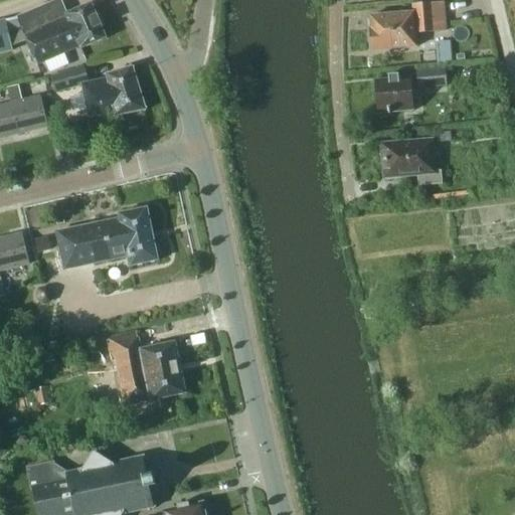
[(57,0),(16,18),(26,40),(37,65),(78,47),(79,49),(106,38),(91,4),(66,14),(60,0),(57,0)]
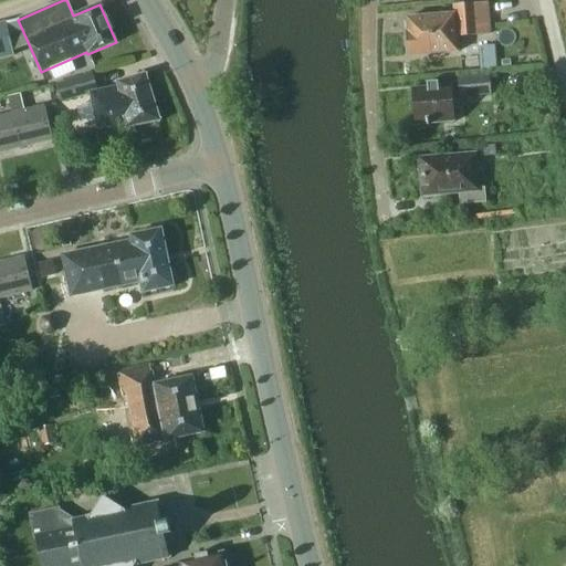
[(489,33),(486,3),(452,6),(452,14),(404,19),(407,55),(457,51),(456,37),(489,33)]
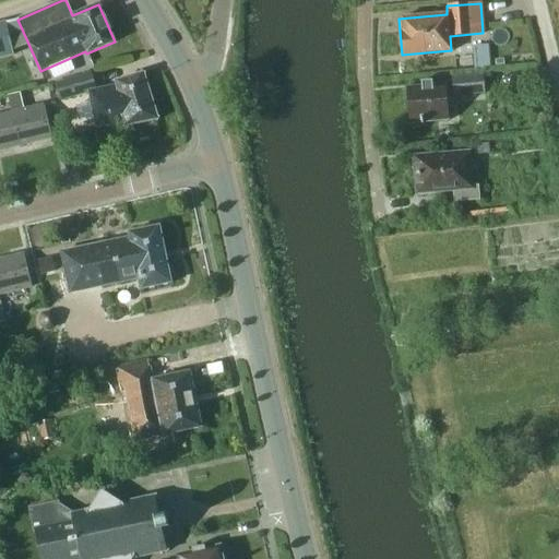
[(0,59),(13,57),(12,56),(13,56),(12,50),(22,47),(11,22),(6,23),(4,22),(0,23),(0,59)]
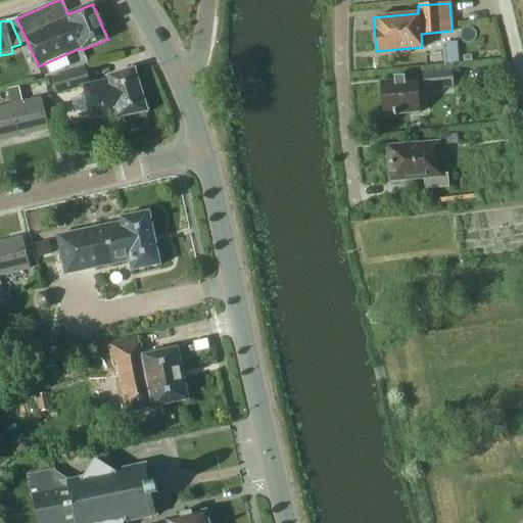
[(461,40),(444,41),(446,61),(462,61),(461,40)]
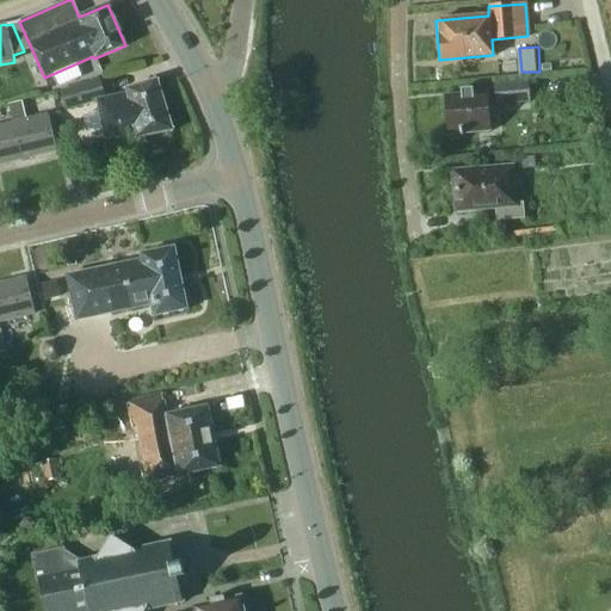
[(158,81),(154,80),(154,81),(129,90),(128,88),(125,91),(127,94),(104,99),(99,81),(61,92),(66,109),(97,102),(104,141),(135,135),(135,139),(139,141),(140,139),(170,133),(171,134),(173,129),(171,129),(158,82),(158,81)]
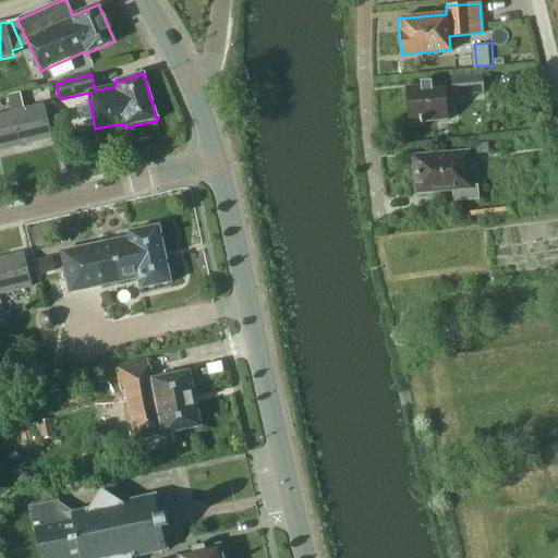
[(485,95),(485,76),(452,77),(453,96),(485,95)]
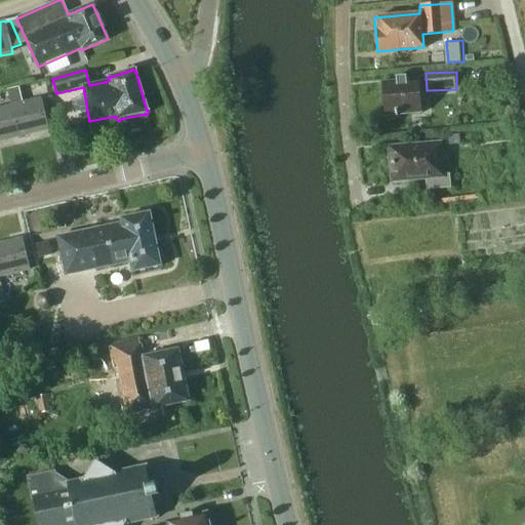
[(406,81),(405,77),(391,78),(391,82),(379,83),(382,116),(420,113),(417,80),(406,81)]
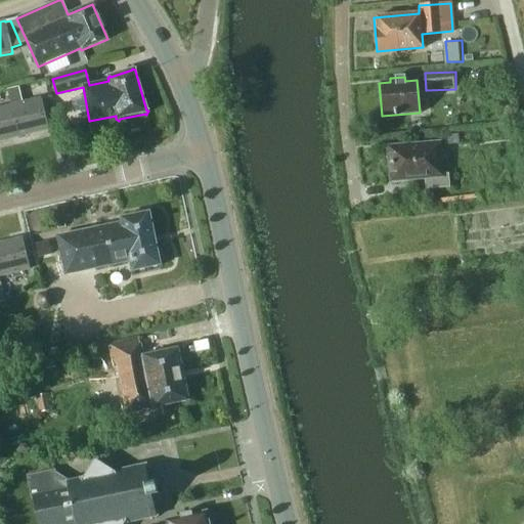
[(23,102),(10,105),(17,137),(47,130),(40,98),(23,102)]
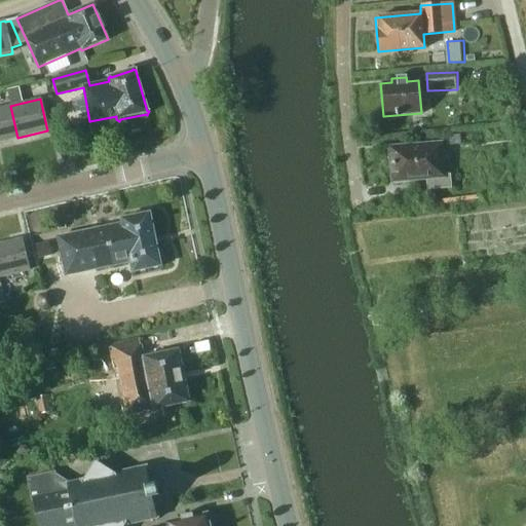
[(10,106),(0,108),(0,142),(17,138),(10,106)]
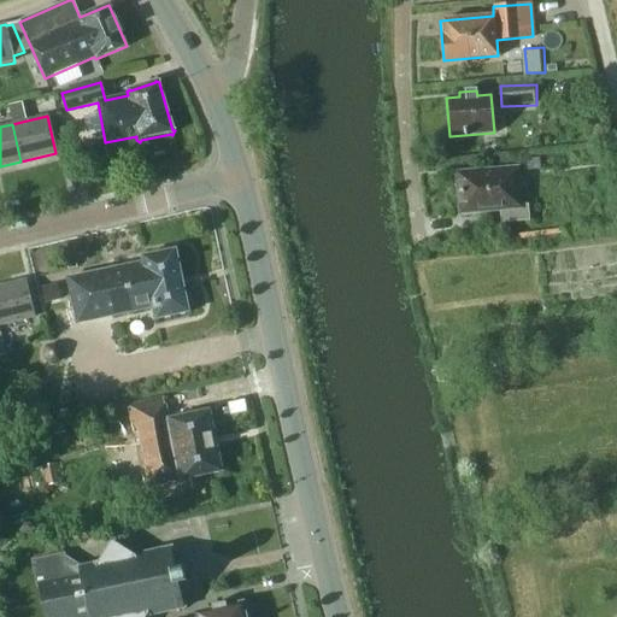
[(526,171),(541,170),(540,158),(524,160),(526,171)]
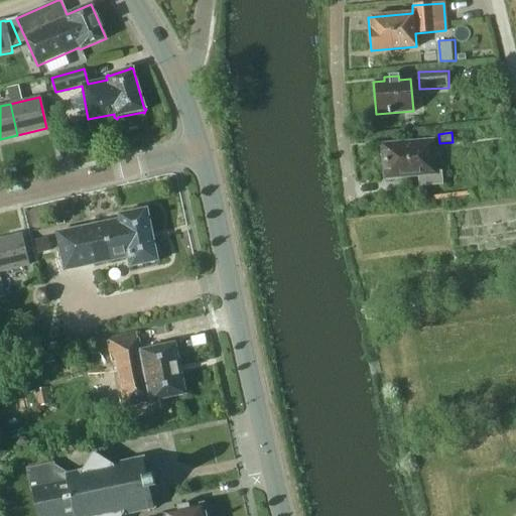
[(434,173),(431,141),(382,145),(385,181),(399,179),(399,176),(418,174),(419,186),(439,184),(438,173),(434,173)]
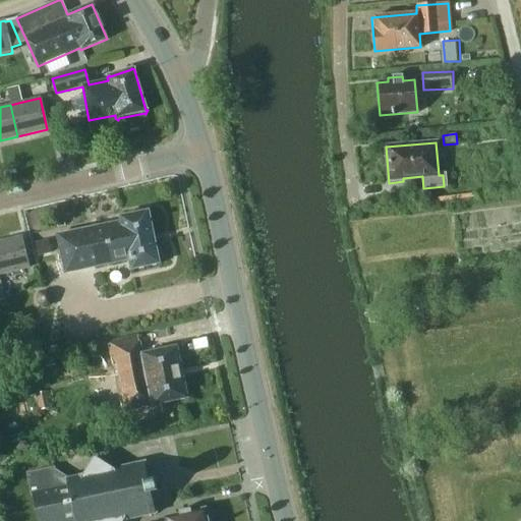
[(159,265),(148,212),(119,217),(120,223),(57,235),(58,244),(63,264),(65,273),(128,261),(130,271),(159,265)]
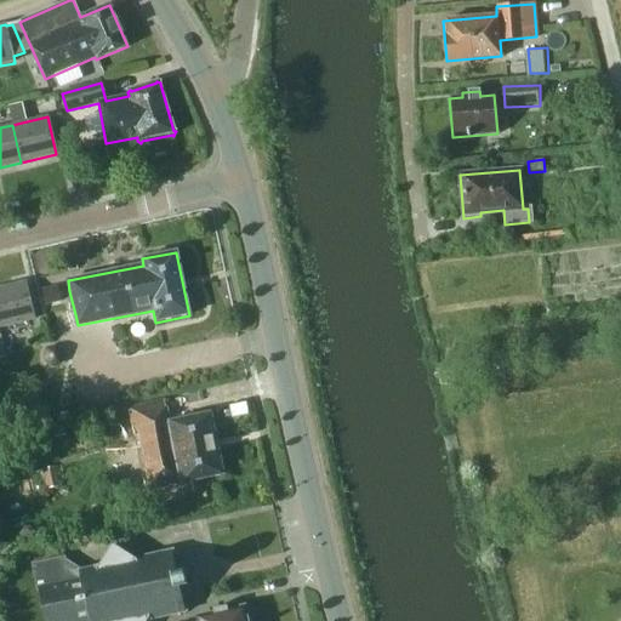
[(26,281),(0,288),(0,328),(34,320),(26,281)]
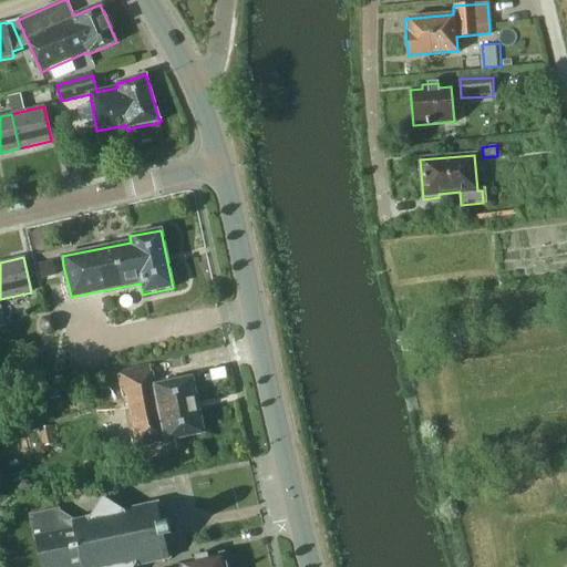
[(39,265),(42,278),(57,275),(53,261),(39,265)]
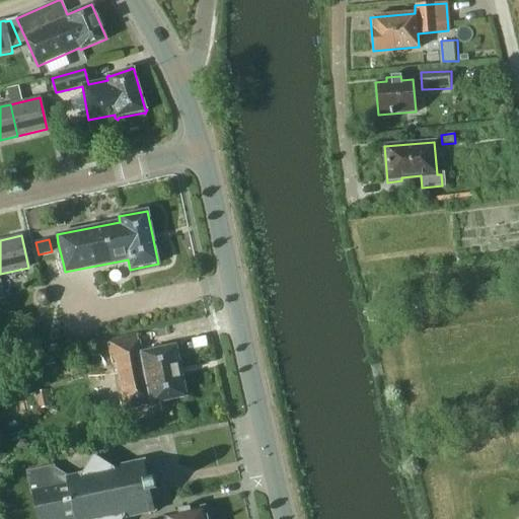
[(137,342),(136,336),(107,341),(121,410),(187,397),(176,346),(141,353),(139,342),(137,342)]
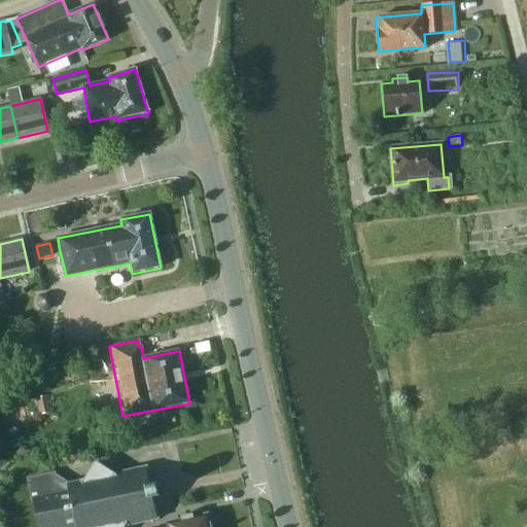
[(46,372),(57,370),(55,360),(45,363),(46,372)]
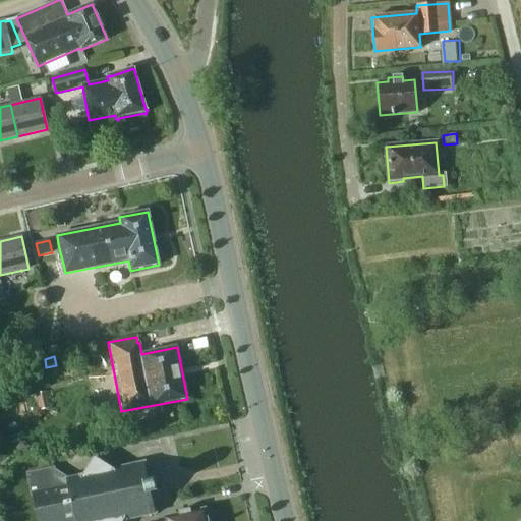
[(36,394),(39,410),(50,408),(47,392),(36,394)]
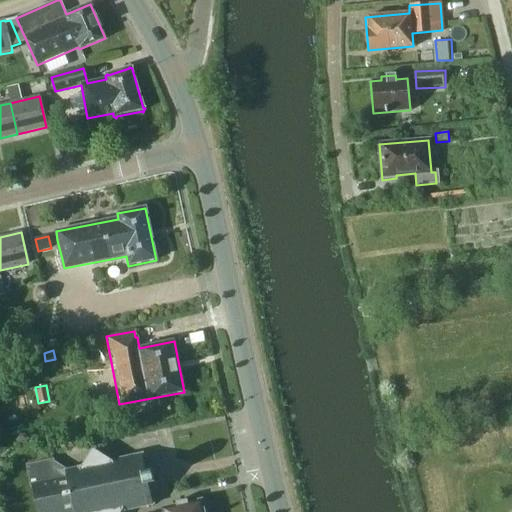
[(109,460),(92,450),(81,467),(65,470),(52,461),(52,459),(27,465),(32,487),(33,487),(37,511),(125,511),(151,506),(147,486),(155,484),(152,473),(144,474),(140,454),(109,460)]
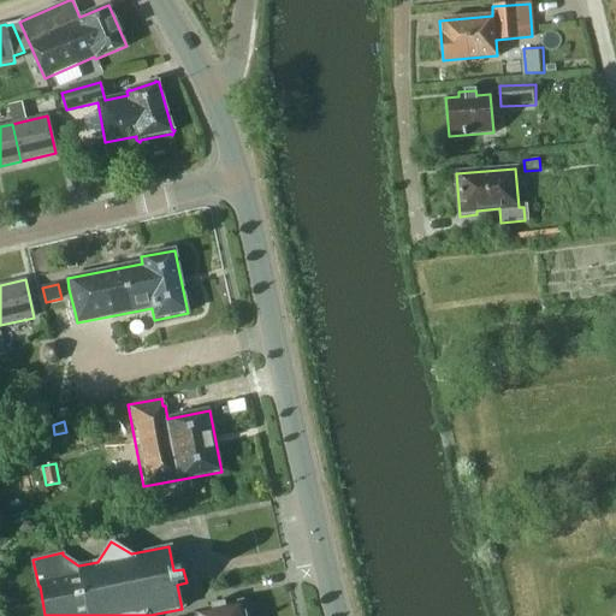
[(244,615),(242,602),(194,612),(194,615),(244,615)]
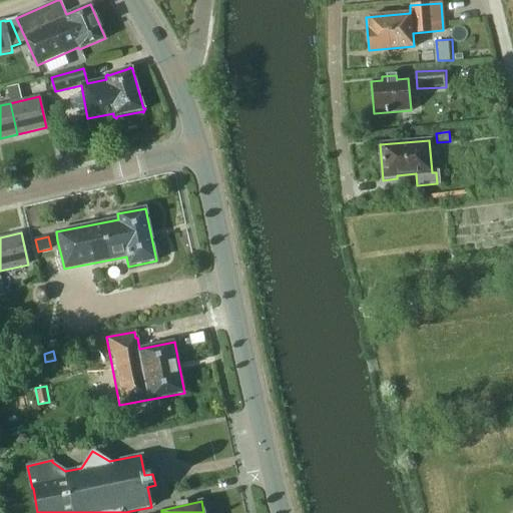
All buildings are outlined.
